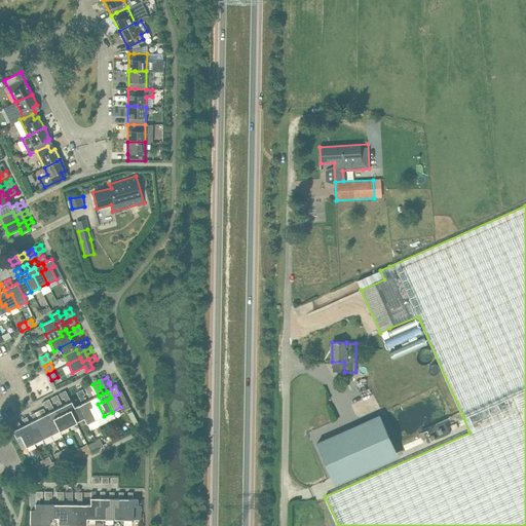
[(84,388),(89,400),(90,401),(94,406),(89,408),(96,420),(104,416),(98,404),(102,402),(99,397),(99,396),(95,398),(91,391),(94,390),(90,385),(84,388)]
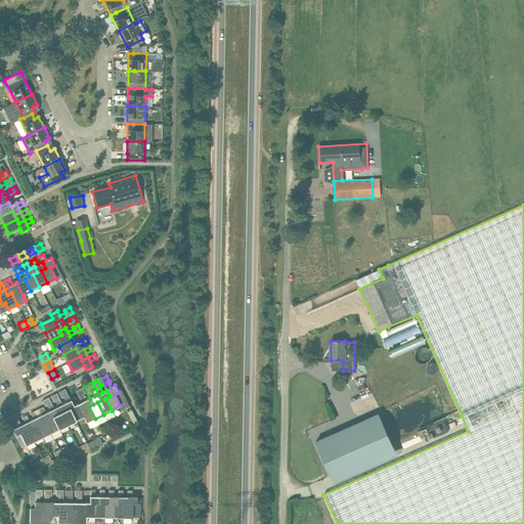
[(81,402),(78,404),(84,417),(83,417),(86,423),(95,419),(89,406),(93,404),(90,399),(89,398),(85,400),(83,394),(85,393),(82,388),(76,391),(81,402)]
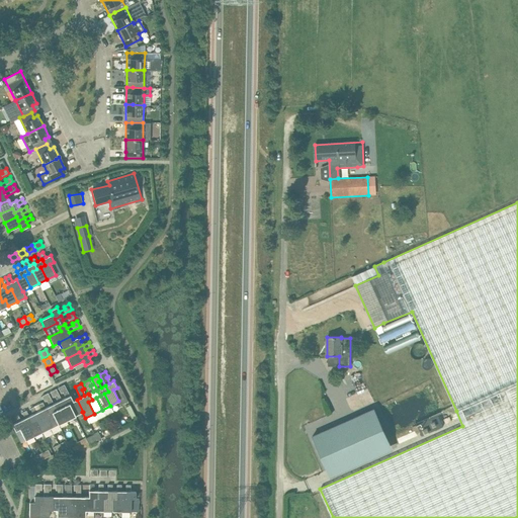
[(62,400),(62,401),(65,406),(69,404),(75,416),(82,412),(83,412),(77,400),(73,402),(70,396),(64,384),(58,387),(61,394),(63,393),(66,398),(62,400)]
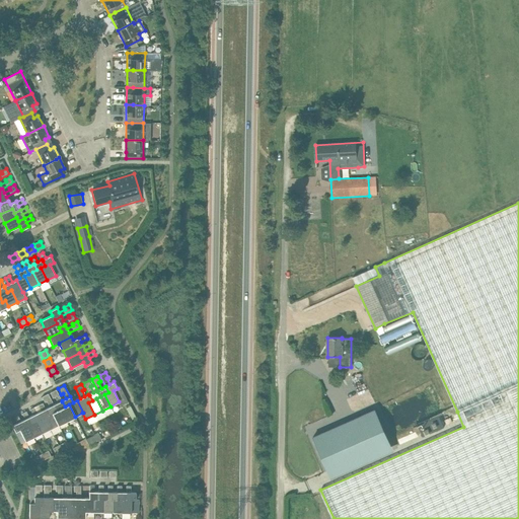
[(54,404),(54,405),(57,412),(61,409),(67,421),(75,417),(69,404),(65,406),(62,401),(62,400),(56,389),(50,392),(53,398),(55,397),(58,402),(54,404)]
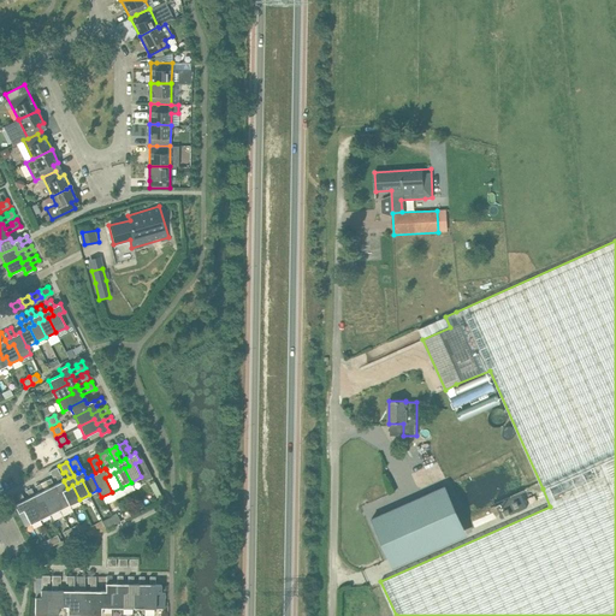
[(59,483),(54,485),(58,493),(63,491),(70,504),(80,499),(72,485),(67,489),(64,481),(64,480),(57,467),(49,471),(53,478),(55,477),(59,483)]
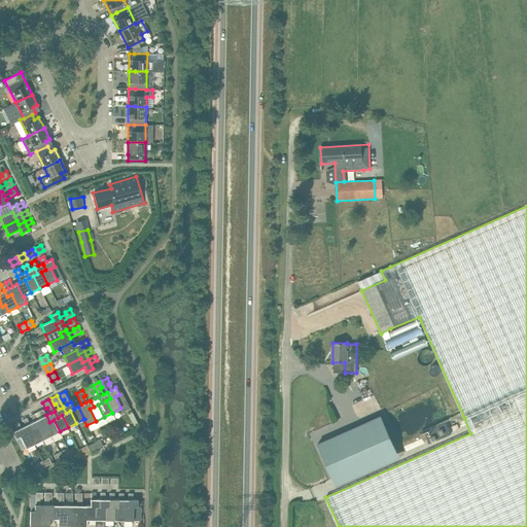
[(37,419),(38,420),(41,426),(45,424),(51,435),(60,431),(54,420),(49,422),(46,415),(43,410),(39,412),(42,417),(38,419),(37,419)]
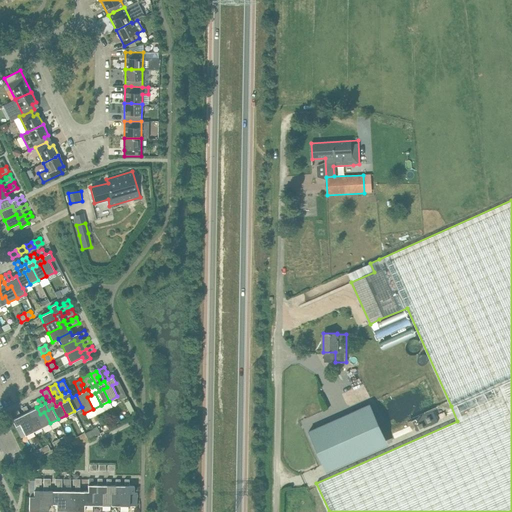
[(28,412),(29,413),(31,418),(35,416),(41,427),(50,423),(44,412),(40,414),(37,408),(36,407),(37,407),(34,402),(30,404),(33,409),(29,411),(28,412)]
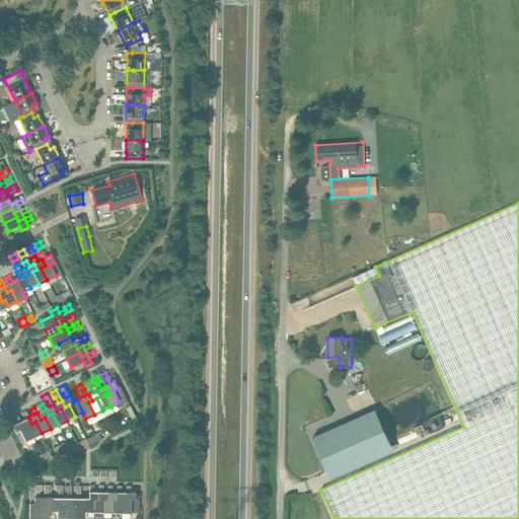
[(313,437),(327,469),(389,442),(375,410),(313,437)]
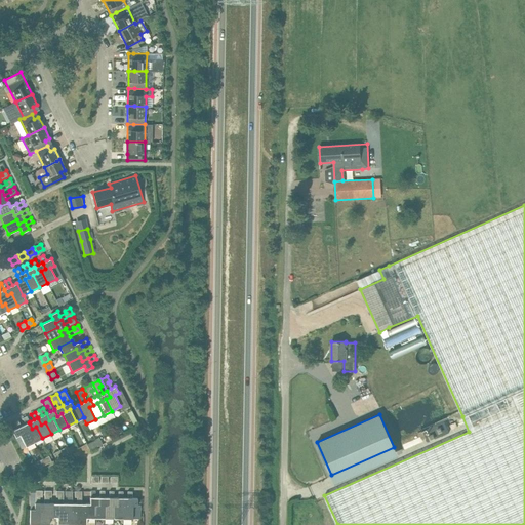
[(22,426),(22,428),(25,433),(29,431),(35,442),(42,438),(36,427),(32,429),(30,423),(29,422),(30,421),(27,416),(23,418),(25,423),(22,426)]
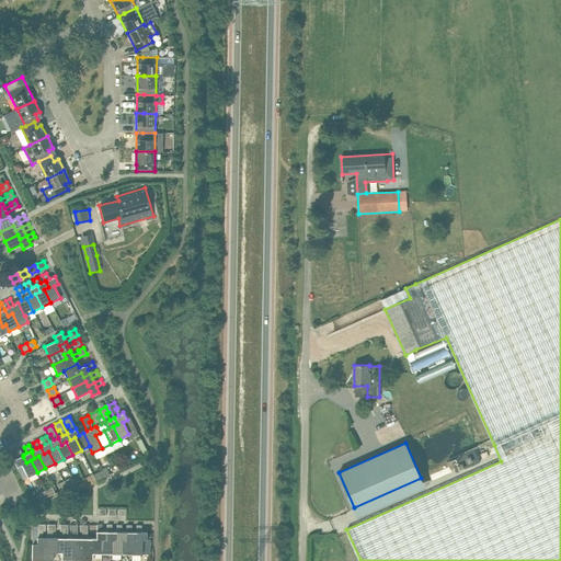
[(13,460),(16,467),(21,465),(27,478),(37,472),(31,460),(26,462),(23,457),(23,455),(20,449),(15,451),(18,457),(13,460)]
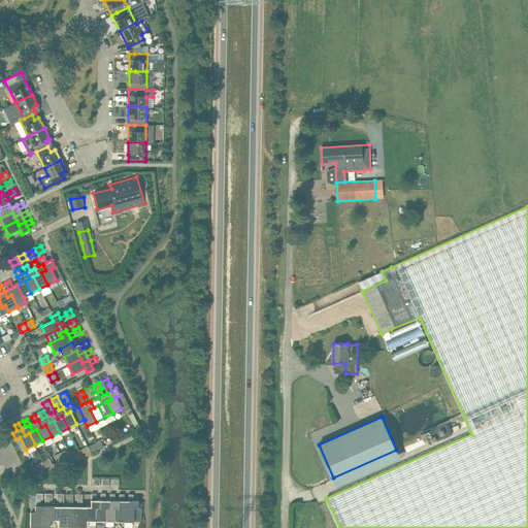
[(447,424),(421,435),(424,441),(428,439),(430,444),(452,435),(447,424)]
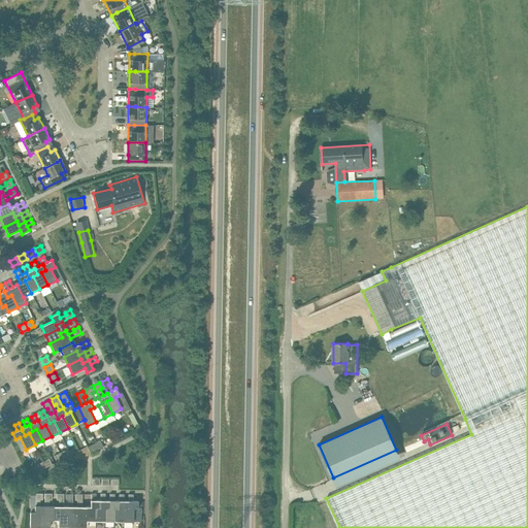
[(62,459),(68,456),(65,450),(60,453),(62,459)]
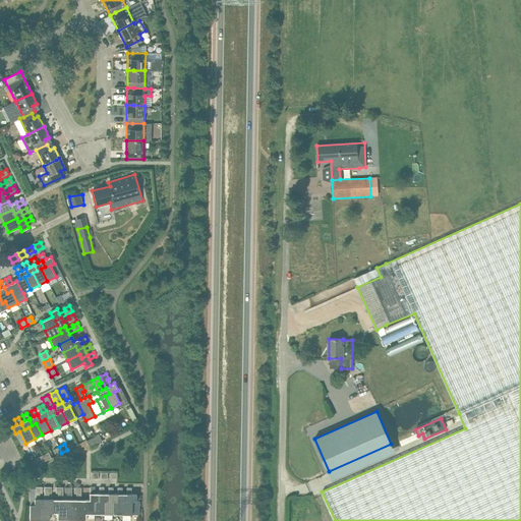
[(61,453),(59,447),(53,450),(56,456),(61,453)]
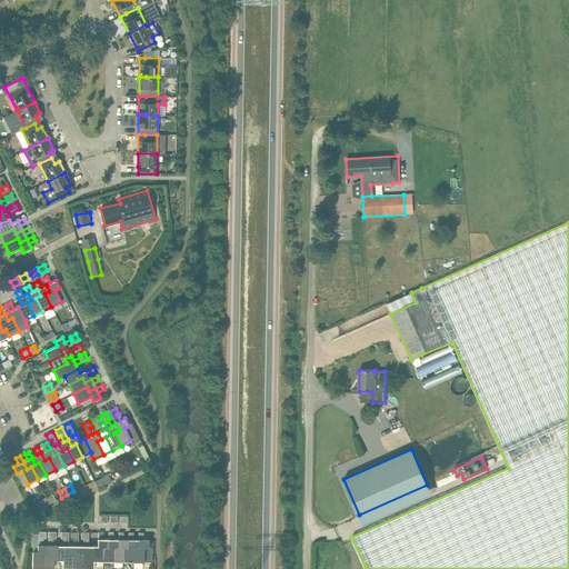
[(49,503),(56,500),(52,493),(47,497),(49,503)]
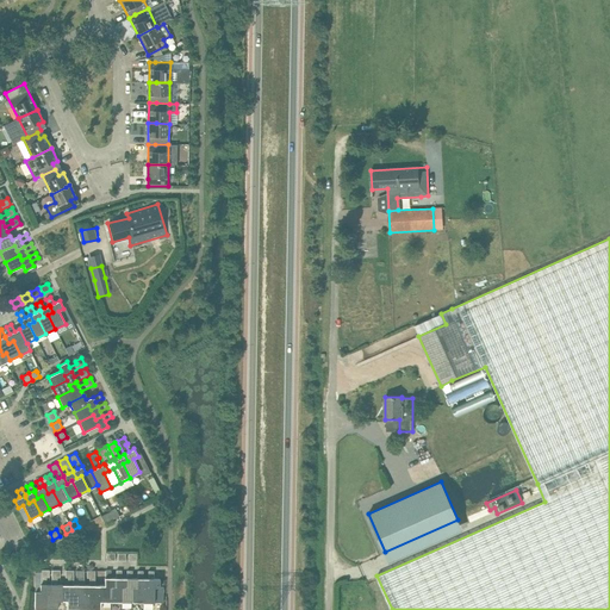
[(53,540),(50,533),(43,536),(47,543),(53,540)]
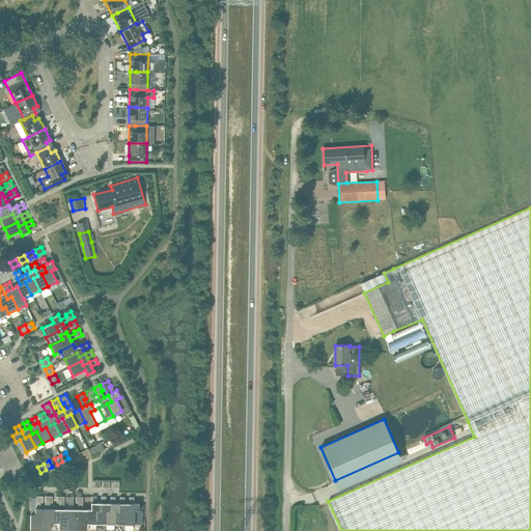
[(35,509),(35,515),(30,515),(30,530),(39,530),(40,516),(45,516),(45,509),(40,509),(40,502),(43,503),(43,496),(35,496),(35,509)]
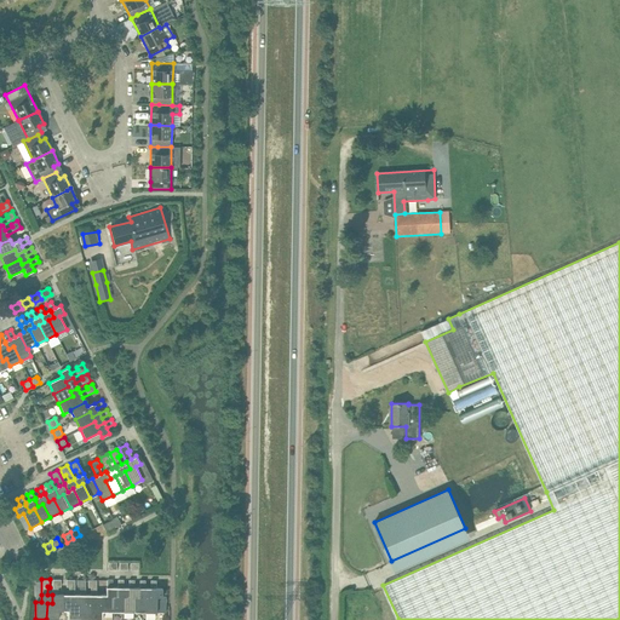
[(52,595),(52,603),(47,603),(46,619),(58,619),(58,610),(63,610),(63,595),(58,595),(58,587),(61,587),(61,580),(52,580),(52,595)]
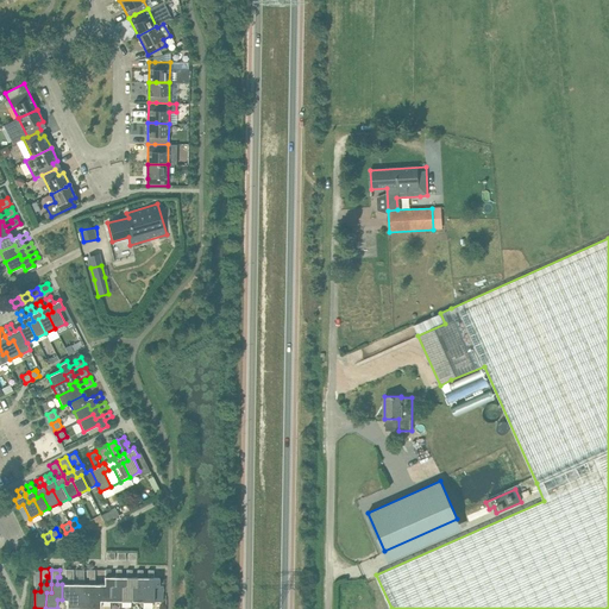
[(66,577),(68,577),(68,584),(62,584),(62,600),(67,600),(67,608),(77,608),(79,592),(73,592),(73,585),(73,584),(74,570),(66,570),(66,577)]
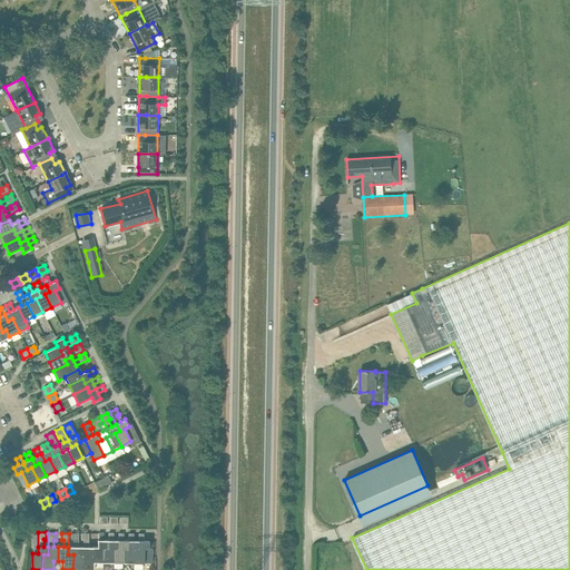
[(68,547),(68,548),(68,554),(74,554),(72,569),(82,569),(84,554),(78,554),(78,548),(78,547),(79,533),(71,533),(71,540),(74,540),(74,547),(68,547)]
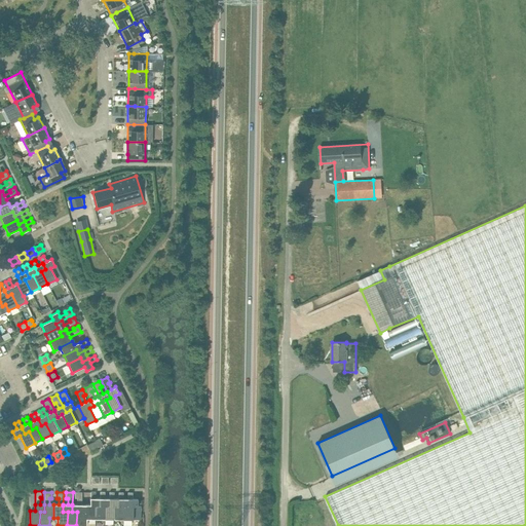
[(72,505),(72,512),(77,512),(76,525),(86,525),(86,519),(86,504),(81,504),(82,492),(75,492),(75,498),(77,498),(77,504),(72,504),(72,505)]
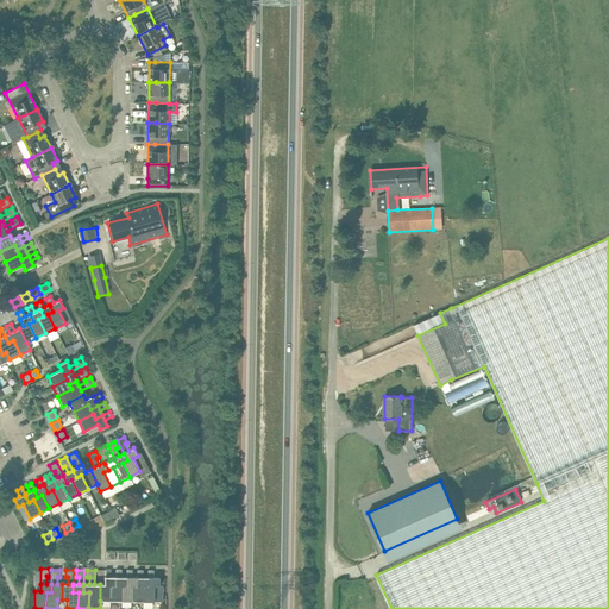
[(105,577),(105,584),(100,584),(100,601),(111,601),(111,585),(115,585),(115,578),(115,577),(111,577),(111,570),(105,570),(105,577)]
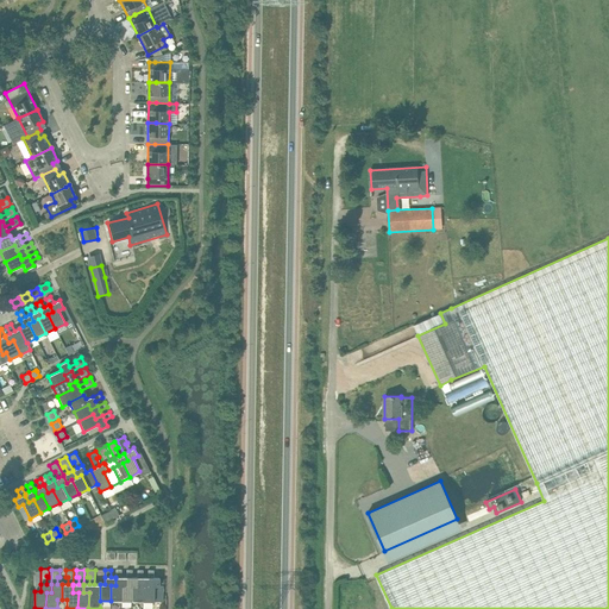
[(115,577),(115,578),(115,585),(111,585),(111,601),(121,601),(121,585),(126,585),(126,578),(126,577),(121,577),(121,570),(115,570),(115,577)]
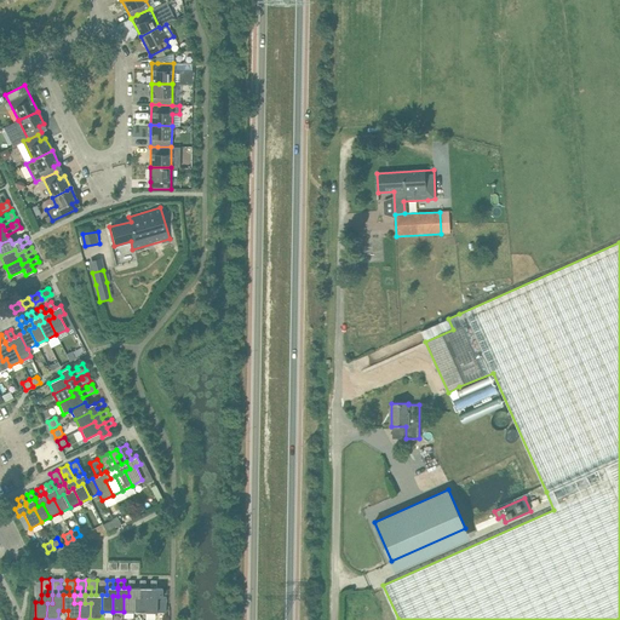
[(128,587),(128,589),(128,596),(124,596),(124,612),(135,612),(135,596),(139,596),(139,589),(135,587),(135,580),(128,580),(128,587)]
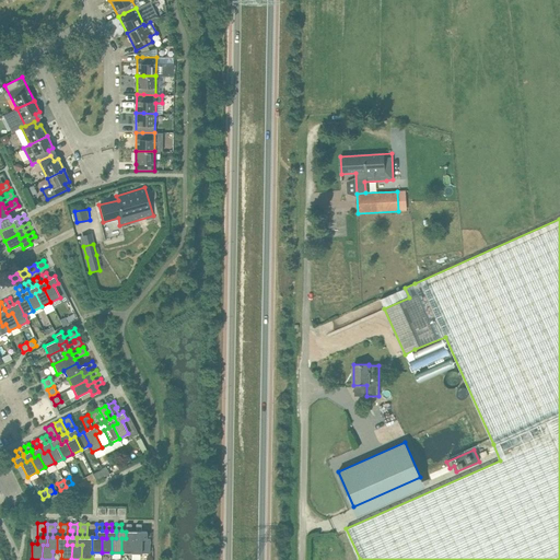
[(126,524),(126,532),(126,538),(121,538),(121,552),(131,553),(131,538),(136,539),(136,533),(136,532),(131,532),(131,524),(126,524)]
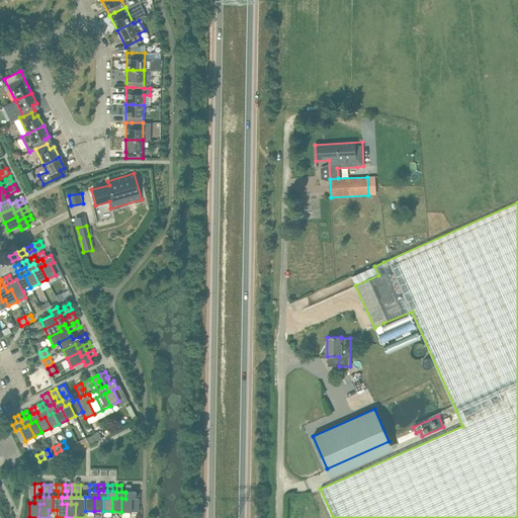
[(125,492),(125,493),(125,499),(121,498),(121,512),(131,512),(139,512),(139,499),(136,499),(136,492),(131,492),(131,485),(125,485),(125,492)]
